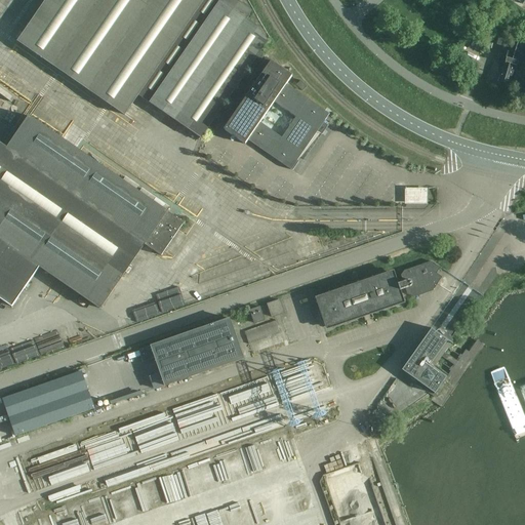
[(45,0),(17,42),(124,116),(138,95),(201,139),(269,42),(258,28),(247,19),(252,11),(237,0),(219,0),(218,0),(45,0)]
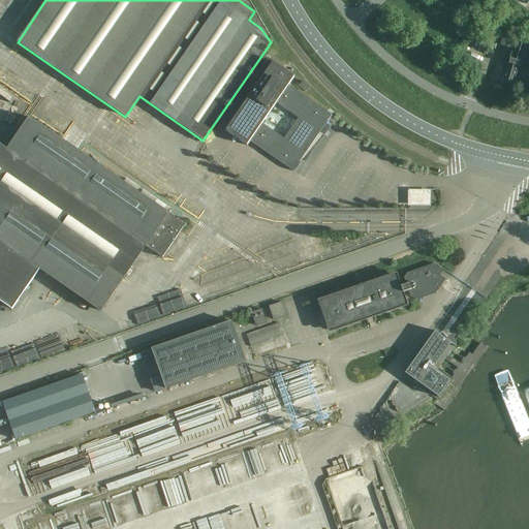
[(511,32),(505,30),(501,45),(512,49),(510,58),(506,56),(502,69),(506,70),(502,82),(511,85),(515,78),(518,66),(521,67),(522,63),(525,64),(528,51),(528,41),(510,36),(511,32)]
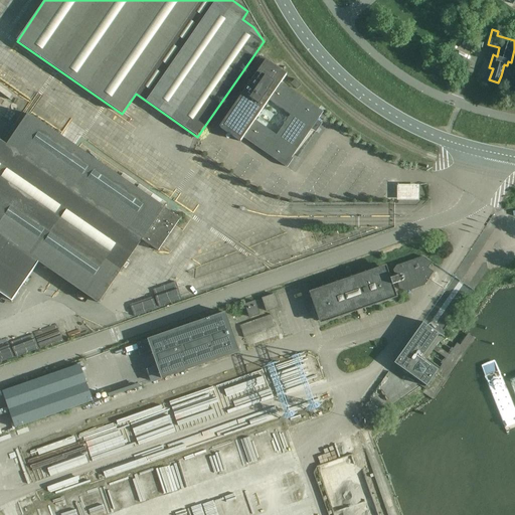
[(320,117),(323,112),(281,83),(287,74),(266,60),(219,128),(240,142),(243,138),(286,167),(286,166),(287,167),(293,159),(292,158),(311,130),(317,121),(320,117)]
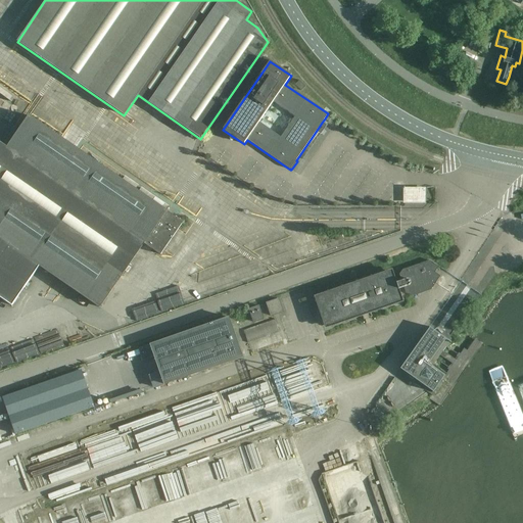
[(299,81),(295,85),(301,91),(305,87),(299,81)]
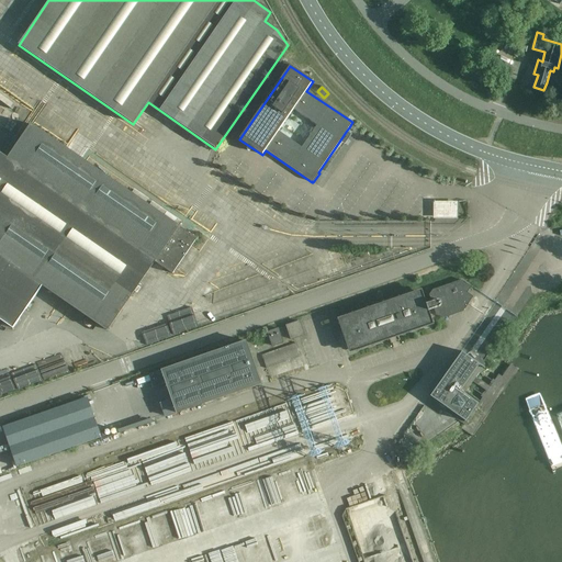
[(0,319),(13,329),(42,287),(108,332),(155,262),(172,274),(197,239),(179,227),(31,124),(8,158),(0,153),(0,319)]
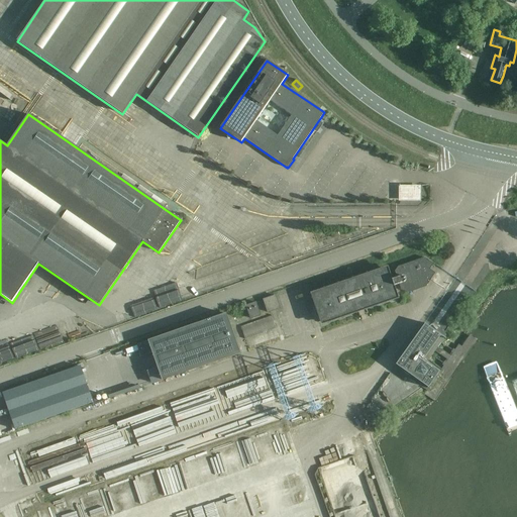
[(398,186),(398,202),(420,202),(420,186),(398,186)]
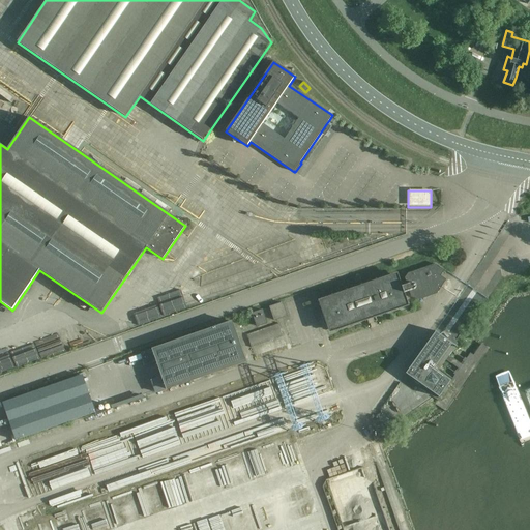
[(438,292),(446,280),(441,276),(444,270),(435,264),(408,273),(404,278),(407,285),(402,287),(398,273),(318,300),(329,333),(409,306),(404,293),(409,291),(411,298),(417,299),(418,299),(418,300),(438,294),(437,292),(438,292)]
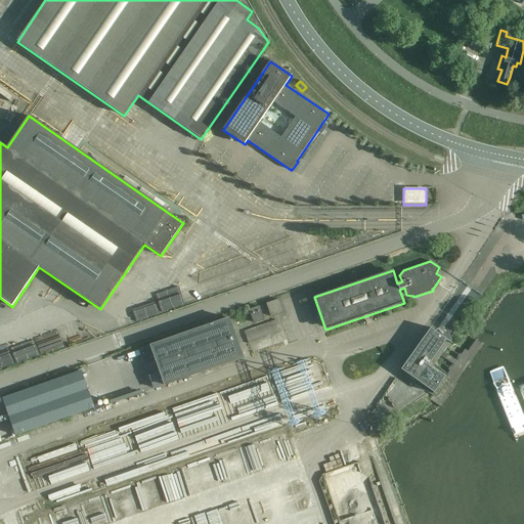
[(266,304),(271,317),(285,313),(279,299),(266,304)]
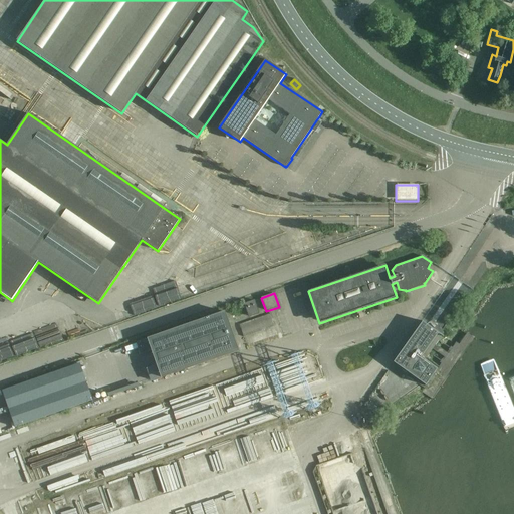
[(244,304),(249,317),(259,313),(255,300),(244,304)]
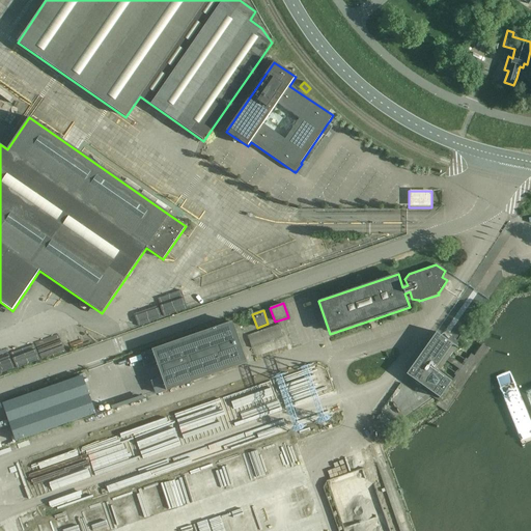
[(152,350),(140,354),(140,355),(145,366),(157,362),(162,378),(166,391),(247,363),(232,322),(151,350),(152,350)]
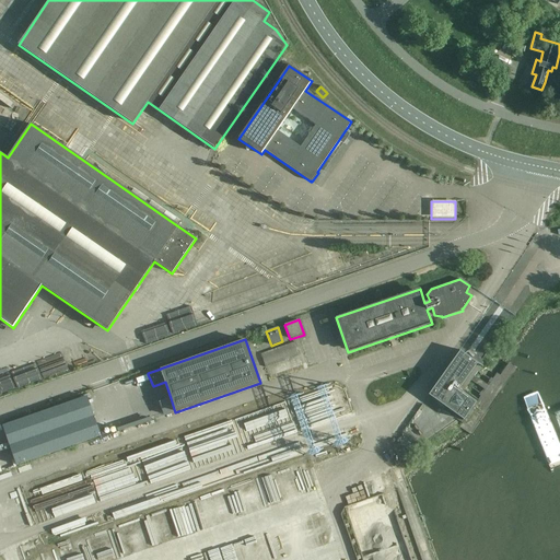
[(294,342),(260,353),(265,368),(299,356),(294,342)]
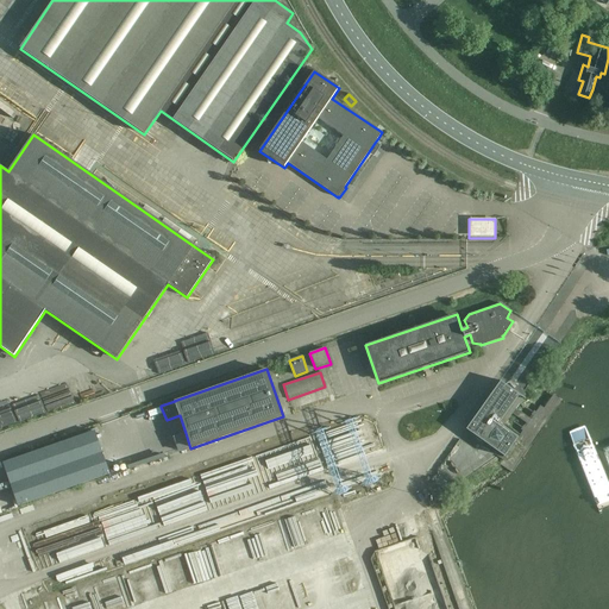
[(520,395),(500,381),(500,382),(466,429),(503,457),(504,457),(509,450),(513,445),(518,438),(502,427),(498,425),(520,395)]
